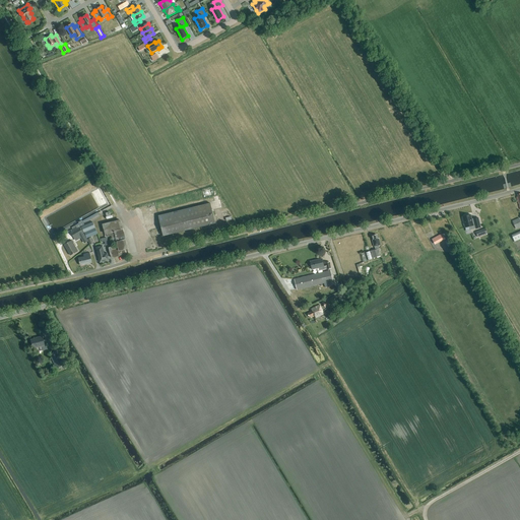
[(164,237),(215,223),(210,203),(158,216),(164,237)]
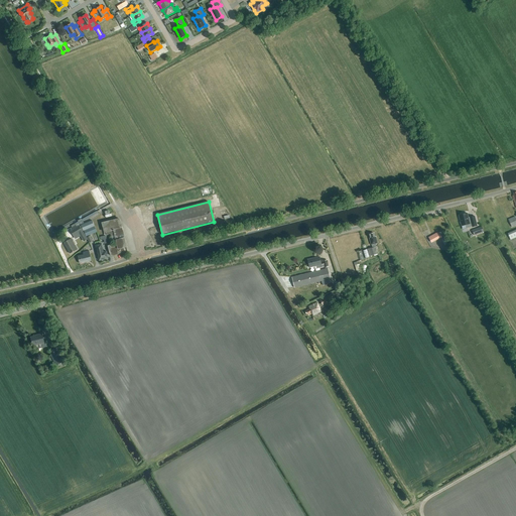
[(98,211),(78,223),(79,225),(99,213),(98,211)]
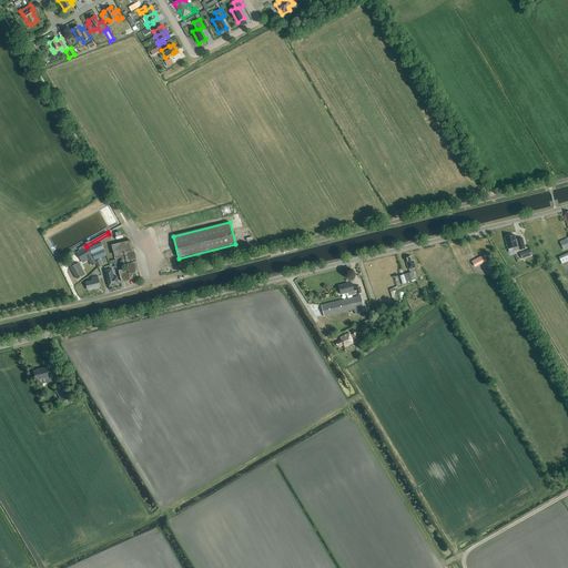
[(516,240),(515,234),(505,236),(508,250),(513,249),(514,252),(525,249),(523,237),(516,240)]
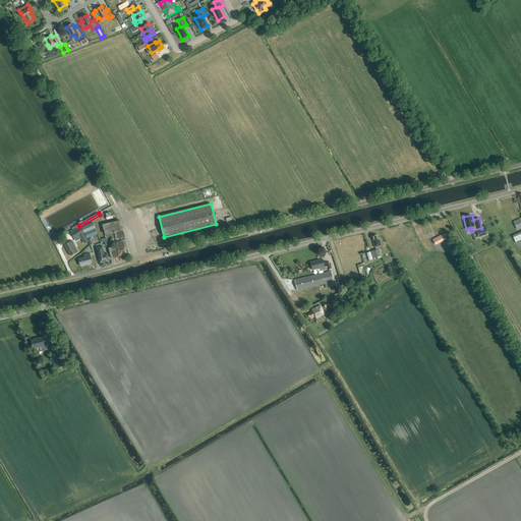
[(128,254),(120,221),(103,225),(106,237),(112,236),(114,245),(118,244),(118,246),(109,248),(110,253),(109,253),(109,255),(111,255),(111,258),(128,254)]
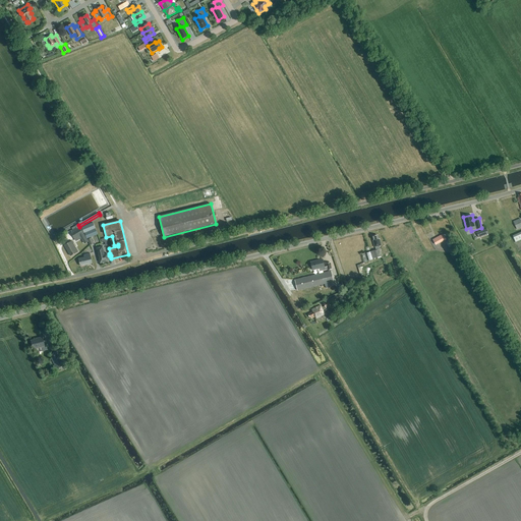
[(84,233),(96,229),(93,223),(81,228),(83,233),(84,233)]
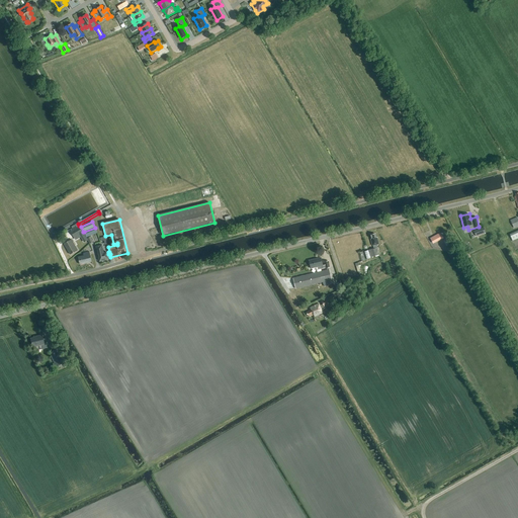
[(72,229),(71,230),(72,232),(71,232),(74,237),(79,234),(84,242),(88,240),(80,227),(77,229),(77,228),(76,227),(72,229)]
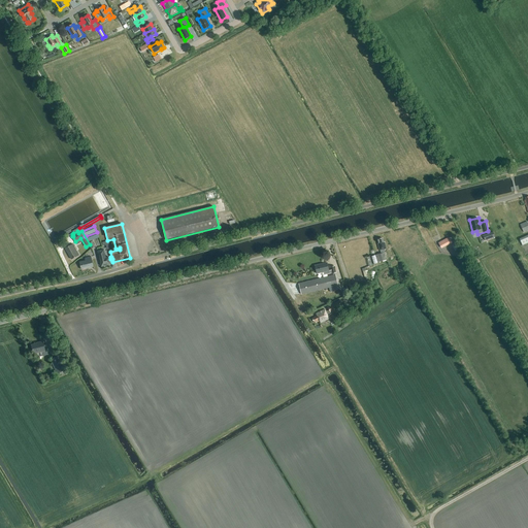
[(97,232),(86,236),(88,242),(99,237),(97,232)]
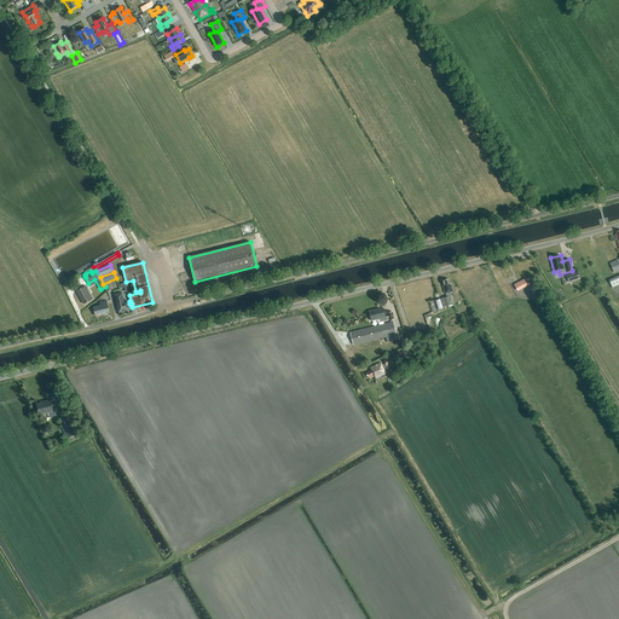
[(568,282),(580,278),(578,272),(566,276),(568,282)]
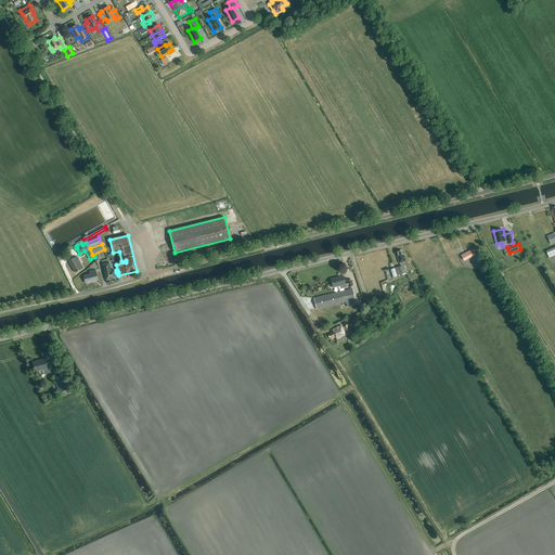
[(403,255),(402,250),(397,252),(398,256),(397,256),(399,263),(399,262),(400,267),(396,268),(397,275),(405,273),(404,266),(403,262),(405,261),(404,255),(403,255)]
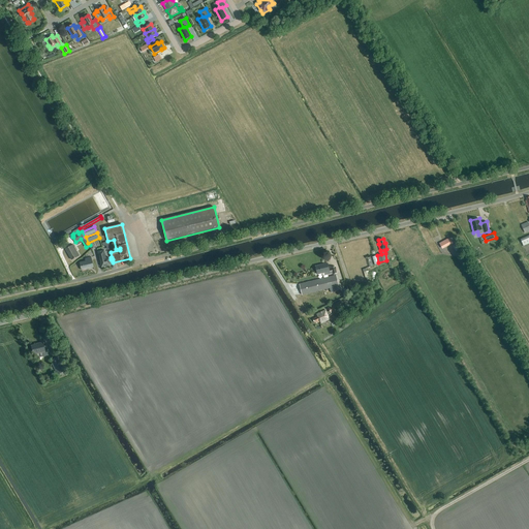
[(442,248),(452,243),(449,240),(449,239),(440,244),(442,248)]
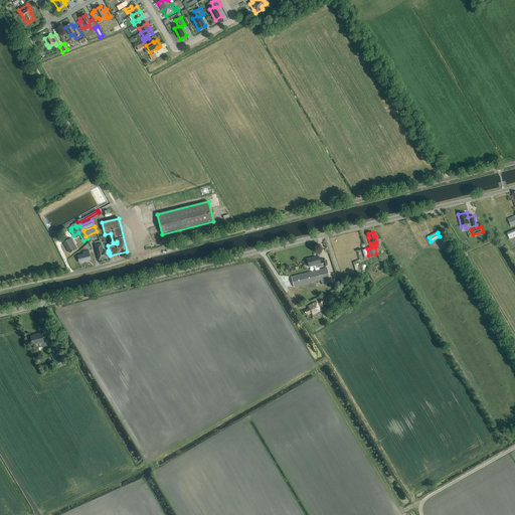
[(63,242),(69,253),(77,249),(71,238),(63,242)]
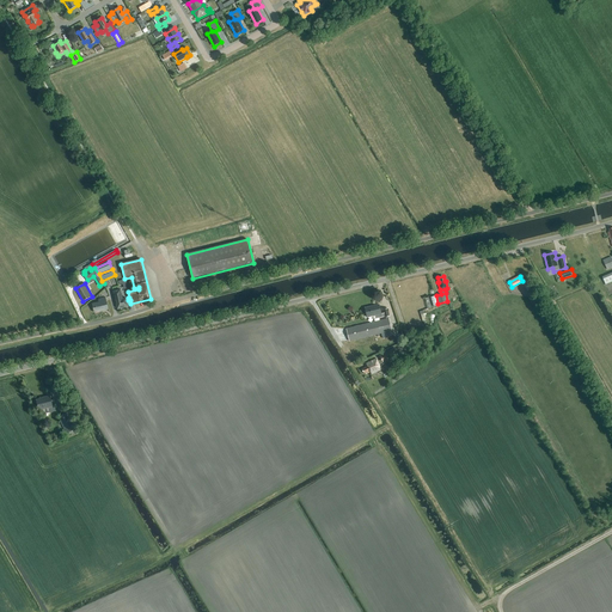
[(122,299),(121,289),(114,292),(117,310),(128,306),(127,299),(122,299)]
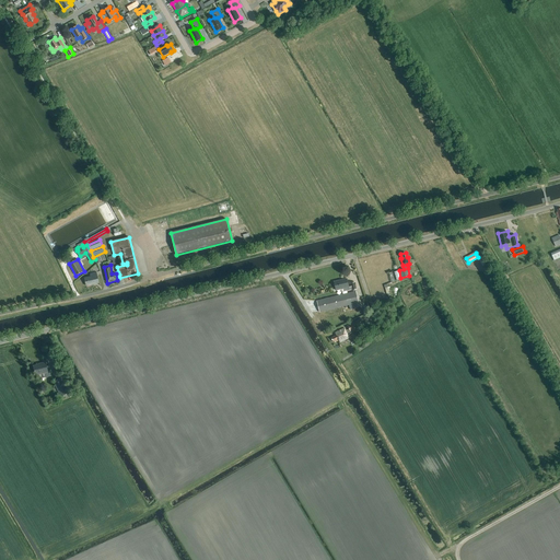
[(86,286),(98,283),(96,272),(91,273),(91,277),(84,278),(86,286)]
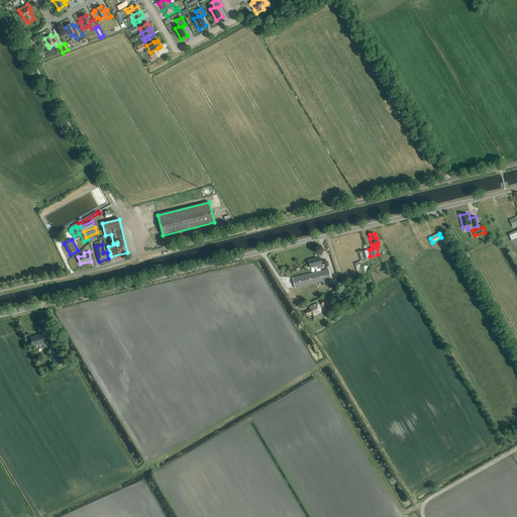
[(322,265),(320,257),(308,261),(310,268),(315,267),(316,270),(325,268),(329,267),(328,261),(323,262),(324,265),(322,265)]
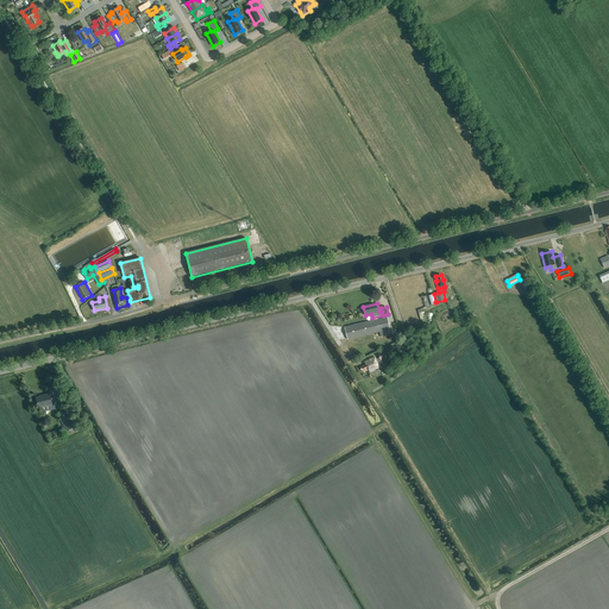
[(385,330),(390,330),(387,316),(345,327),(347,339),(378,332),(385,330)]
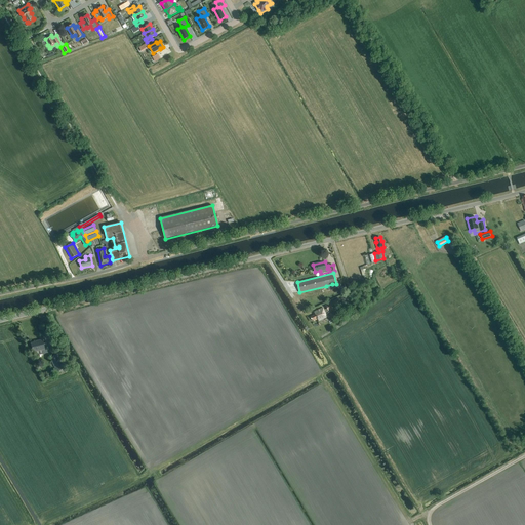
[(328,312),(340,306),(337,299),(325,305),(328,312)]
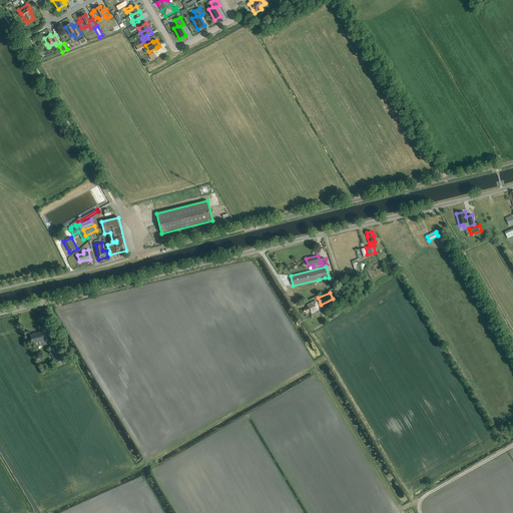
[(311,314),(320,310),(316,301),(307,305),(308,307),(303,309),(305,313),(306,312),(307,313),(310,312),(311,314)]
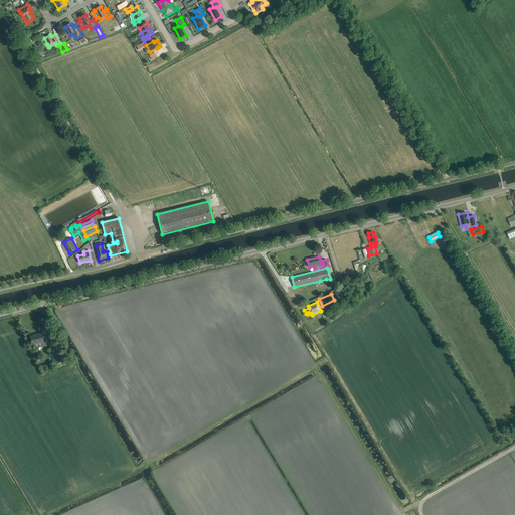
[(42,337),(41,334),(35,335),(35,336),(30,337),(32,345),(35,344),(35,348),(41,347),(48,346),(45,336),(42,337)]
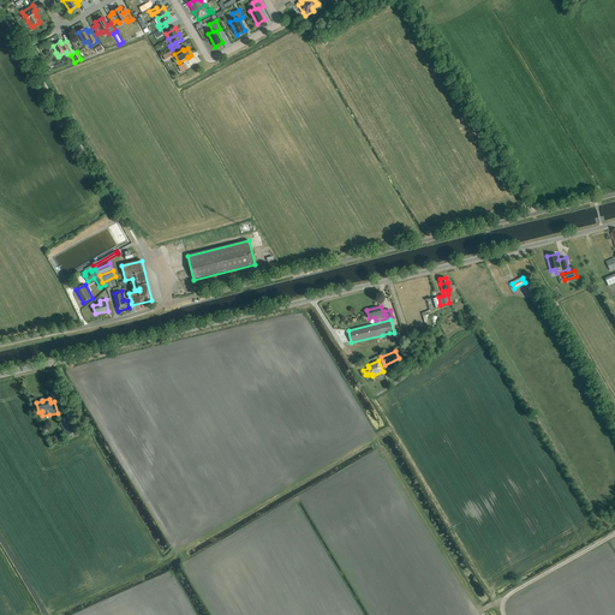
[(66,436),(75,431),(67,415),(58,419),(66,436)]
